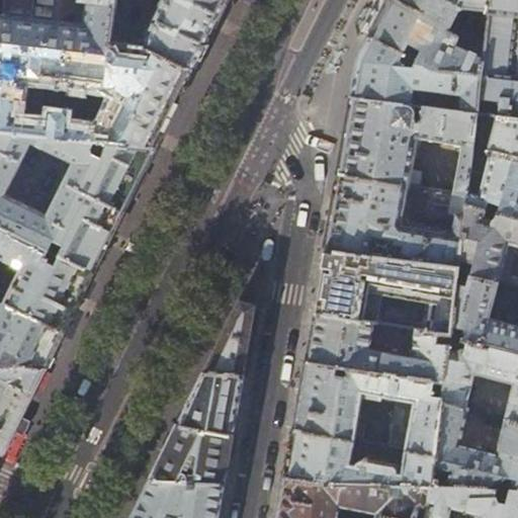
[(85,26),(32,20),(2,16),(0,38),(0,131),(156,148),(161,138),(194,70),(146,45),(126,42),(112,40),(116,0),(80,0),(80,3),(88,4),(85,26)]
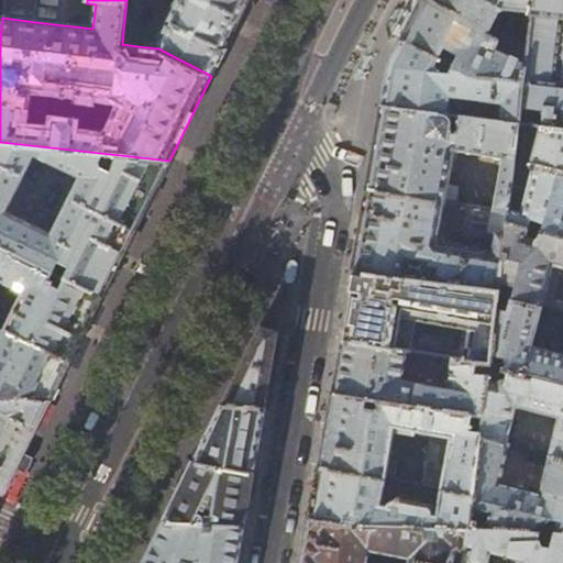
[(4,0),(2,18),(35,22),(36,0),(4,0)]
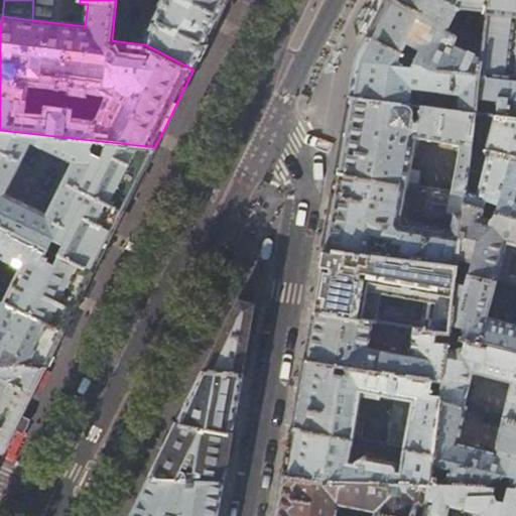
[(116,0),(112,40),(126,42),(130,0),(162,0),(147,31),(145,44),(194,70),(227,0),(116,0)]
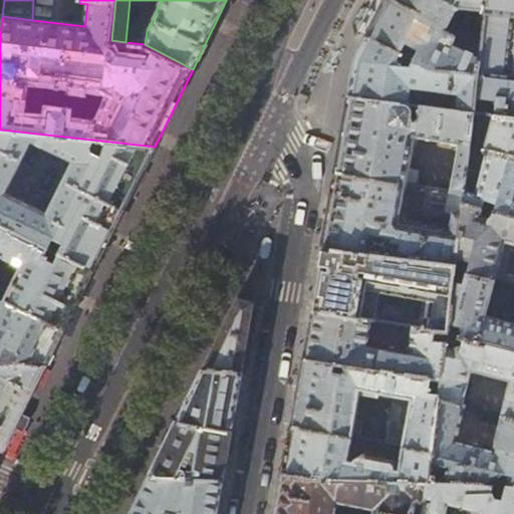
[(455,4),(446,0),(386,0),(383,5),(368,36),(447,70),(479,73),(486,20),(464,19),(462,16),(464,5),(463,5),(455,4)]
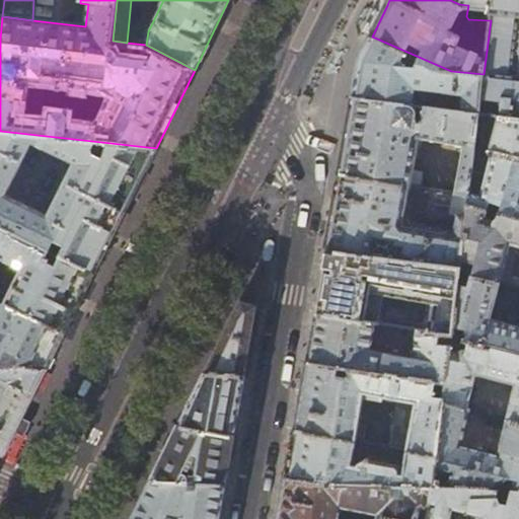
[(518,0),(493,0),(492,7),(491,20),(484,74),(479,113),(518,117),(518,0)]
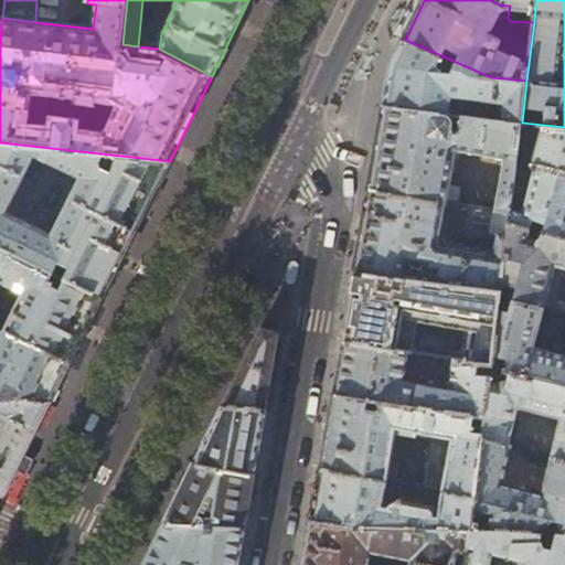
[(491,77),(405,40),(396,56),(393,64),(385,105),(449,113),(452,95),(505,103),(502,119),(522,123),(526,81),(491,77)]
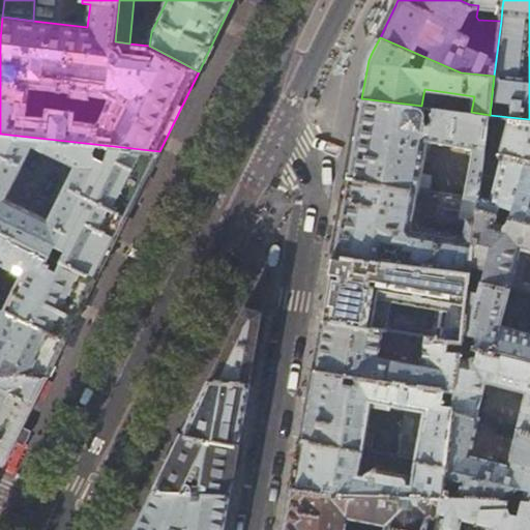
[(421,106),(361,98),(354,140),(348,175),(419,188),(430,189),(433,175),(422,173),(429,139),(435,140),(436,145),(437,147),(439,150),(443,152),(448,153),(460,150),(467,150),(473,151),(466,196),(479,199),(484,149),(490,115),(471,112),(435,108),(432,125),(427,124),(427,121),(424,121),(424,114),(422,107),(421,106)]
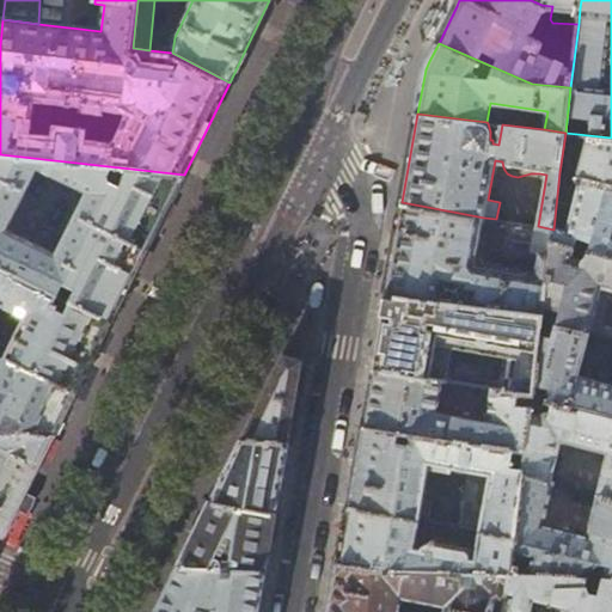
[(611,138),(565,133),(560,172),(611,185),(611,138)]
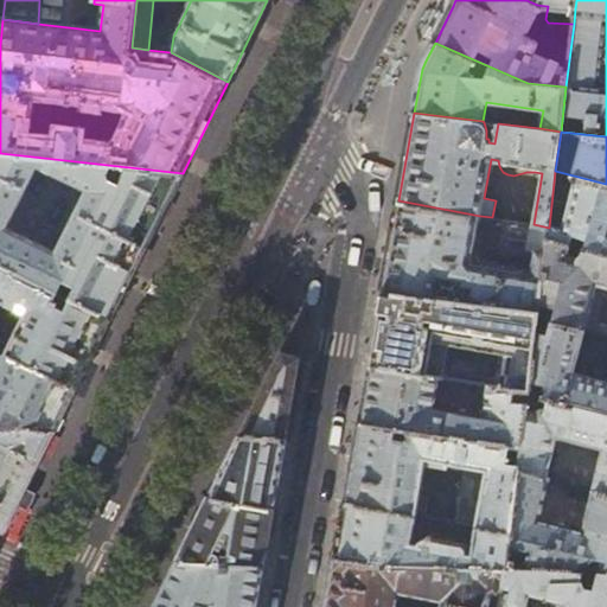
[(183,173),(0,153),(0,262),(112,317),(127,285),(132,278),(183,173)]
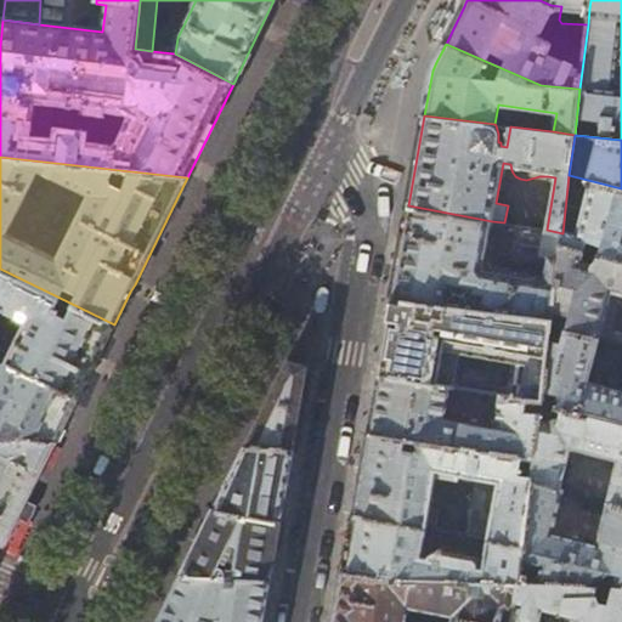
[(621,188),(569,175),(563,233),(560,247),(582,252),(583,253),(586,239),(601,244),(598,256),(599,256),(621,261),(621,188)]
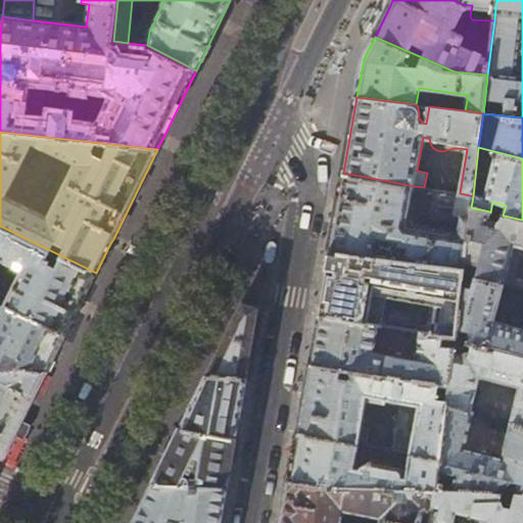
[(414,186),(343,173),(336,214),(329,249),(464,268),(471,207),(473,196),(460,193),(434,189),(433,196),(426,194),(423,214),(430,215),(429,218),(460,223),(458,235),(407,227),(414,186)]
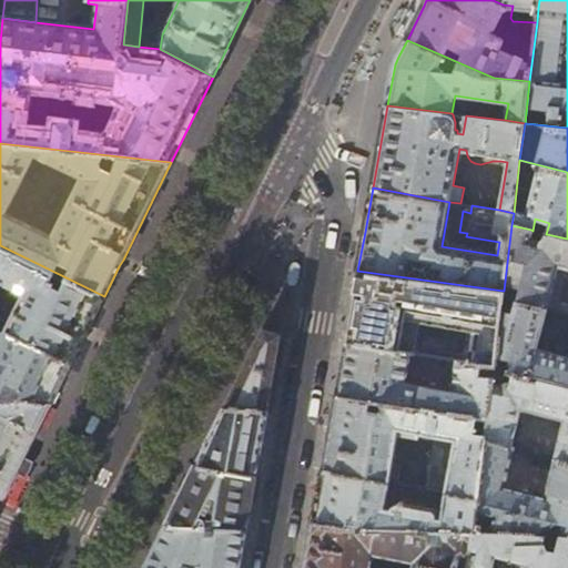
[(567,239),(547,234),(546,234),(533,231),(531,230),(511,225),(504,291),(503,298),(546,308),(567,314),(567,239)]
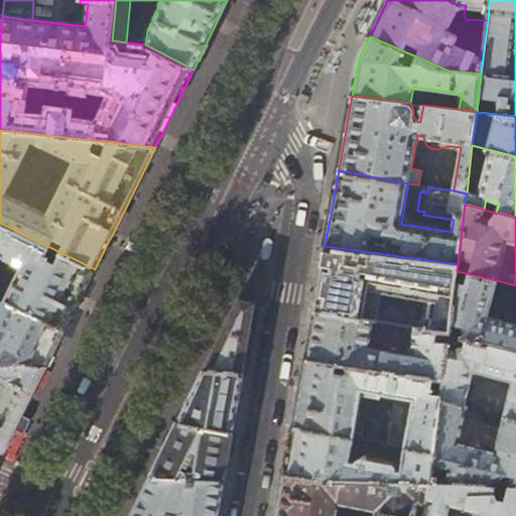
[(95,269),(0,223),(0,255),(22,267),(10,291),(0,287),(0,297),(65,330),(80,299),(95,269)]
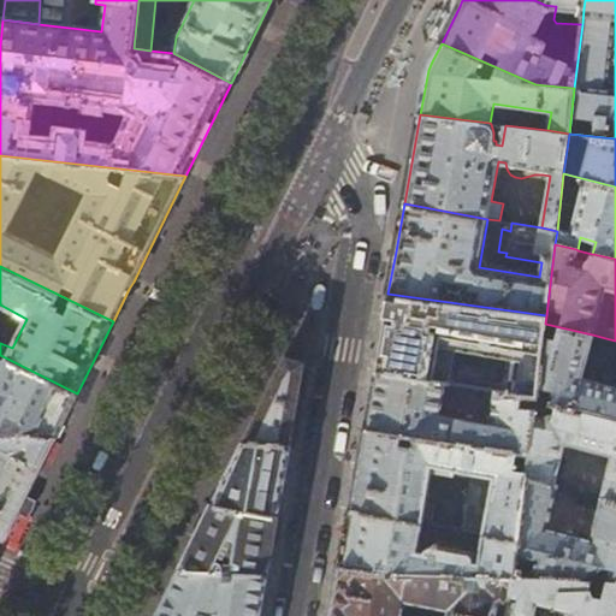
[(546,315),(388,294),(388,297),(386,297),(383,315),(389,315),(385,332),(381,356),(375,355),(374,366),(375,367),(374,368),(444,381),(498,392),(537,397),(538,386),(545,324),(546,315)]
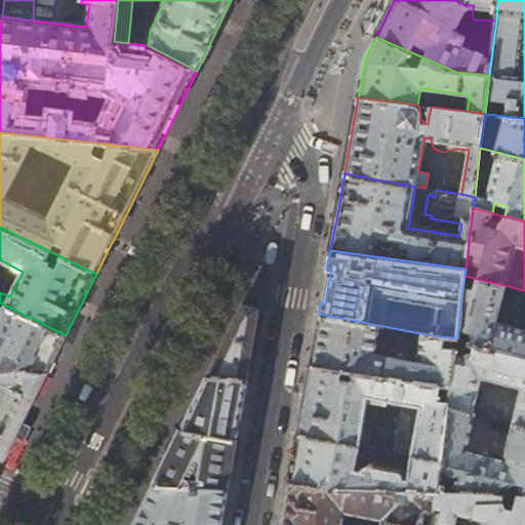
[(524,329),(495,322),(505,285),(465,276),(458,329),(473,332),(471,345),(474,346),(524,358),(524,329)]
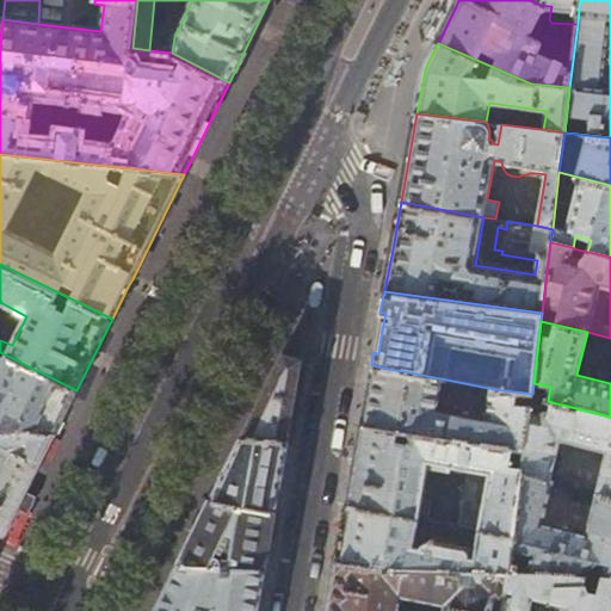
[(0,352),(0,430),(56,433),(62,420),(76,390),(0,352)]
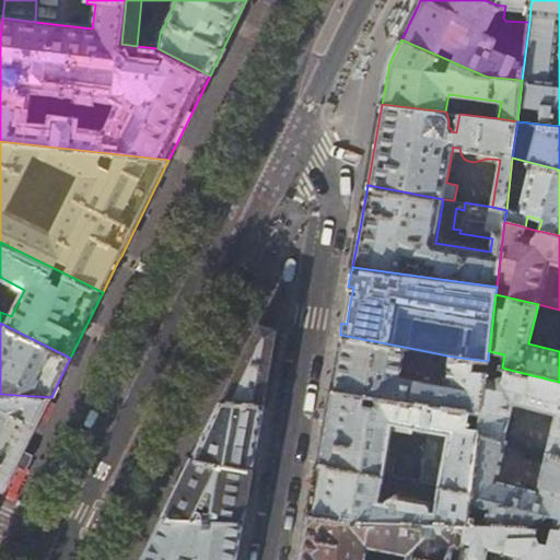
[(234,378),(222,403),(263,404),(270,361),(276,331),(260,326),(234,378)]
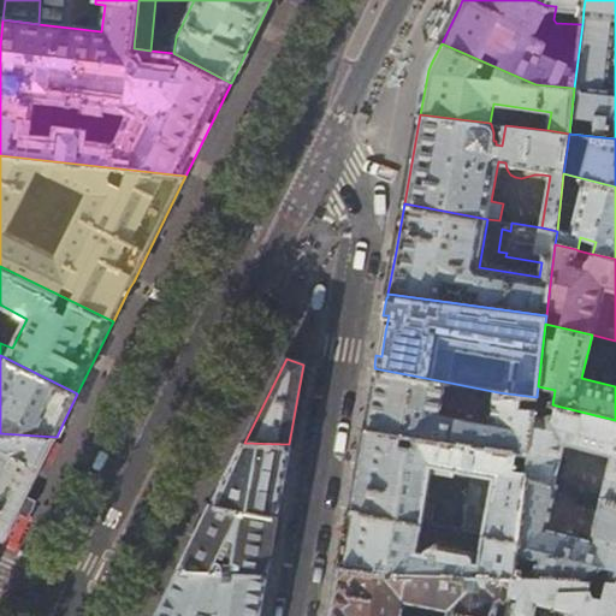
[(444,381),(374,368),(368,403),(365,427),(529,454),(534,415),(535,401),(537,397),(498,392),(493,418),(490,426),(438,418),(444,381)]
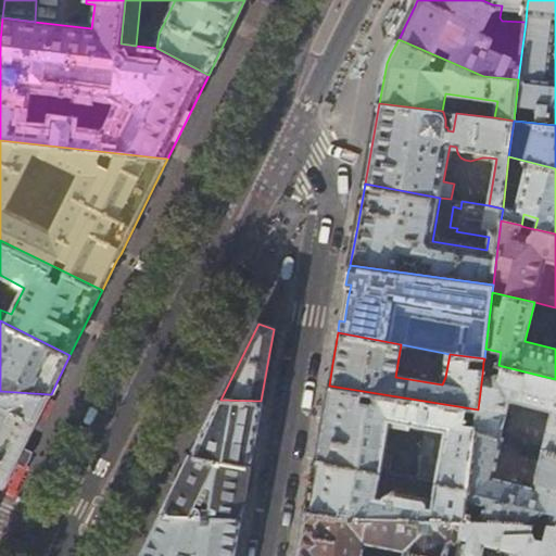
[(491,378),(482,375),(478,409),(475,431),(501,438),(512,397),(553,408),(543,449),(544,450),(555,452),(555,379),(502,366),(501,375),(495,376),(491,378)]
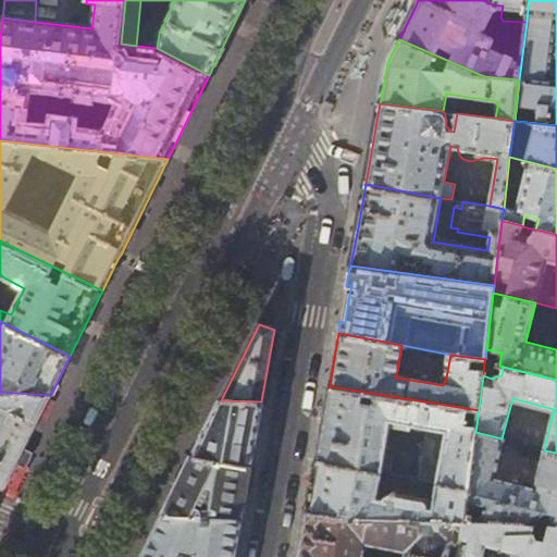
[(479,410),(330,386),(323,424),(317,461),(380,472),(390,419),(426,425),(417,479),(437,482),(469,487),(475,432),(479,410)]
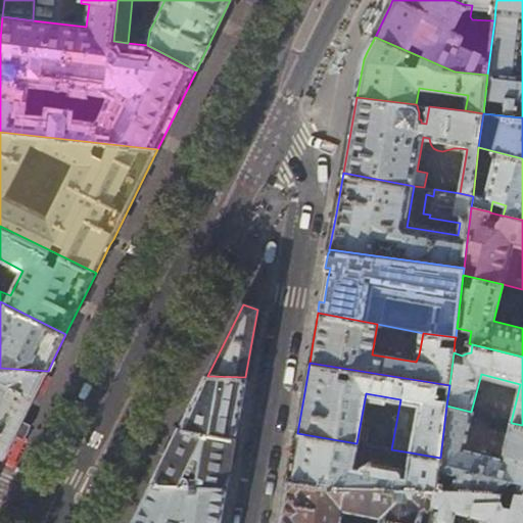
[(22,421),(48,371),(0,368),(0,456),(4,458),(7,453),(17,432),(22,421)]
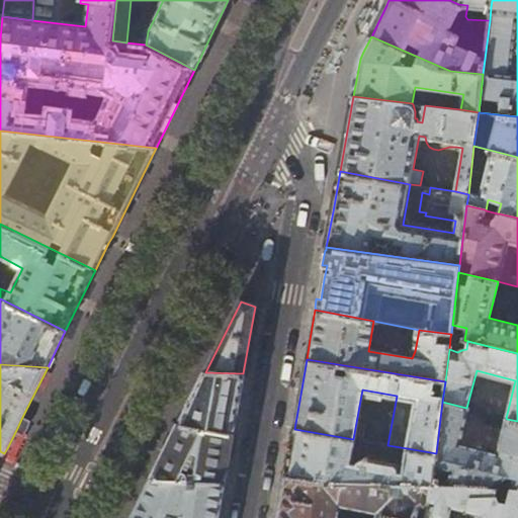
[(243,373),(205,372),(197,389),(179,425),(232,434),(236,410),(243,373)]
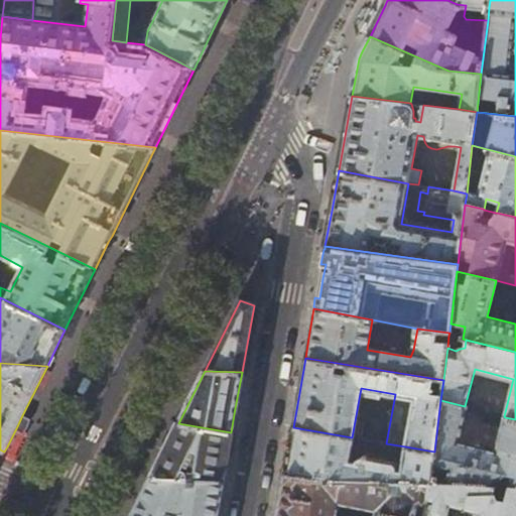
[(467,407),(465,406),(440,400),(434,452),(432,470),(443,473),(438,483),(496,486),(509,487),(515,487),(515,419),(505,417),(497,453),(458,442),(467,407)]
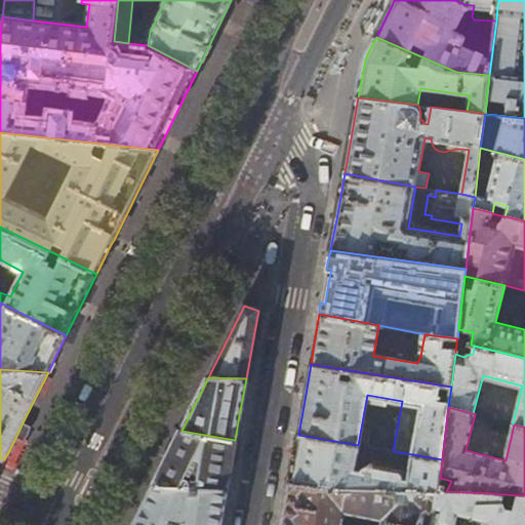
[(235,440),(182,431),(172,449),(155,485),(155,486),(227,489),(230,470),(235,440)]
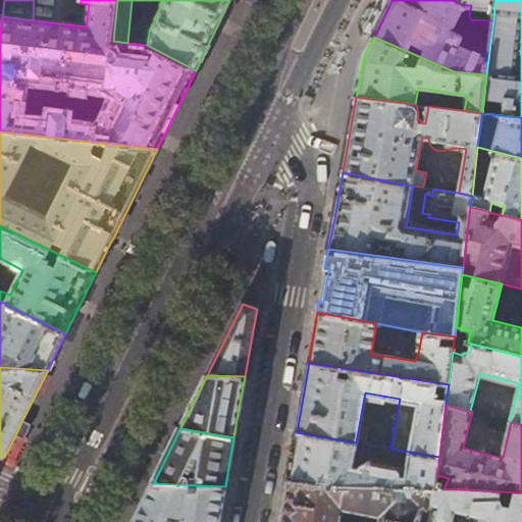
[(18,452),(27,436),(17,431),(7,452),(12,454),(18,452)]
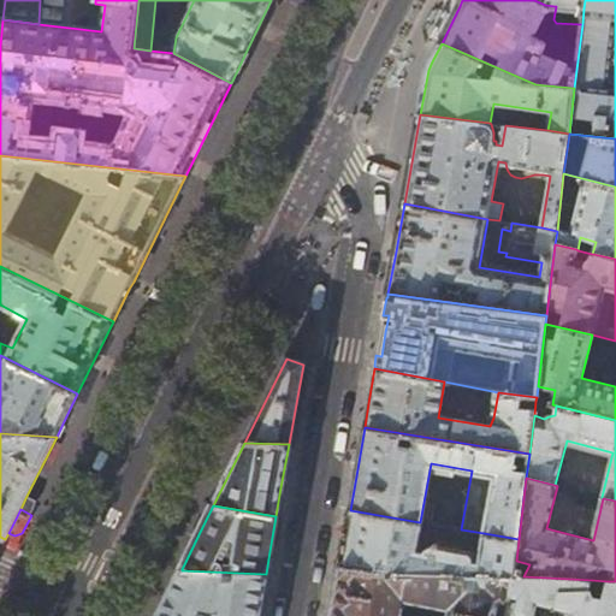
[(420,522),(350,510),(345,534),(339,566),(514,575),(516,561),(519,539),(484,533),(480,555),(416,543),(420,522)]
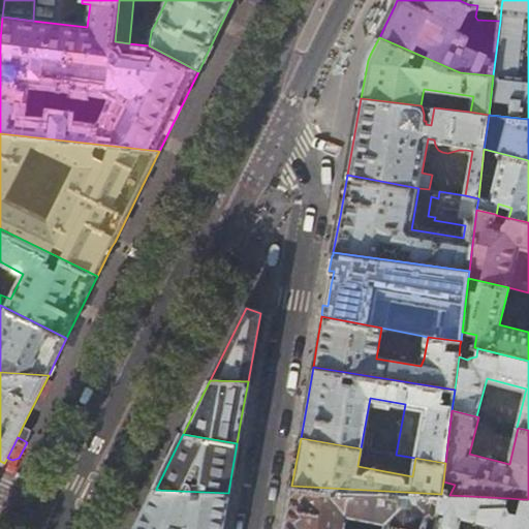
[(441,494),(291,486),(286,514),(283,528),(424,528),(428,511),(438,514),(442,495),(441,494)]
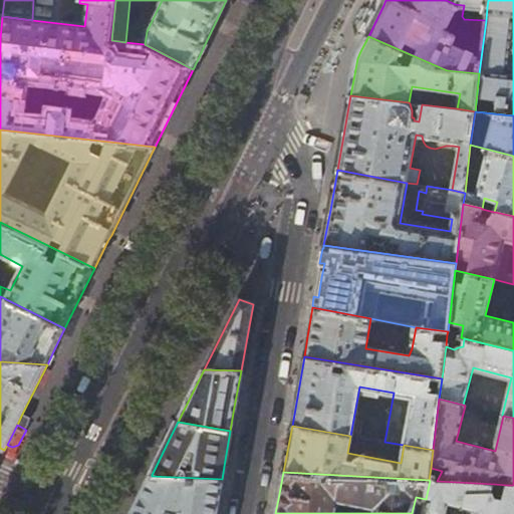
[(152,476),(143,494),(132,513),(215,513),(216,510),(222,479),(152,476)]
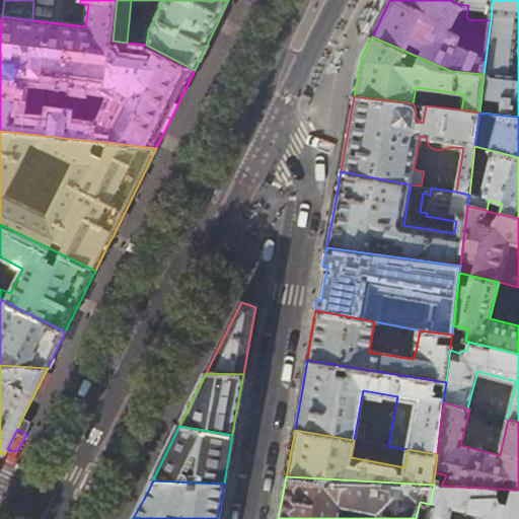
[(441,486),(434,486),(430,504),(426,518),(449,518),(452,506),(483,513),(480,518),(518,518),(518,490),(512,490),(509,503),(496,499),(499,489),(441,486)]
